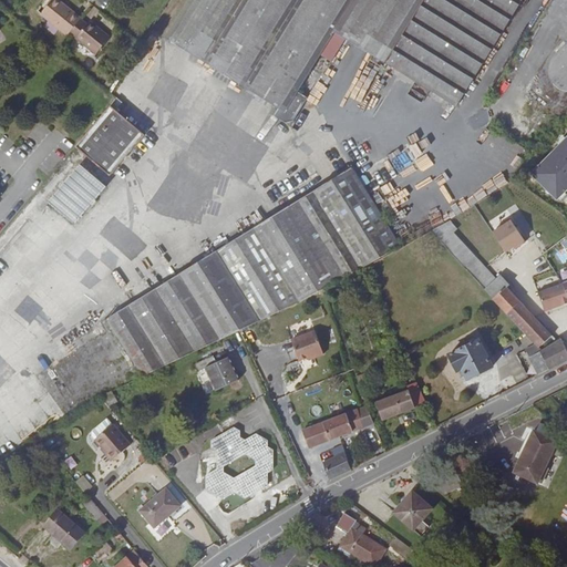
[(81,19),(58,0),(51,0),(41,13),(68,35),(70,32),(81,19)]
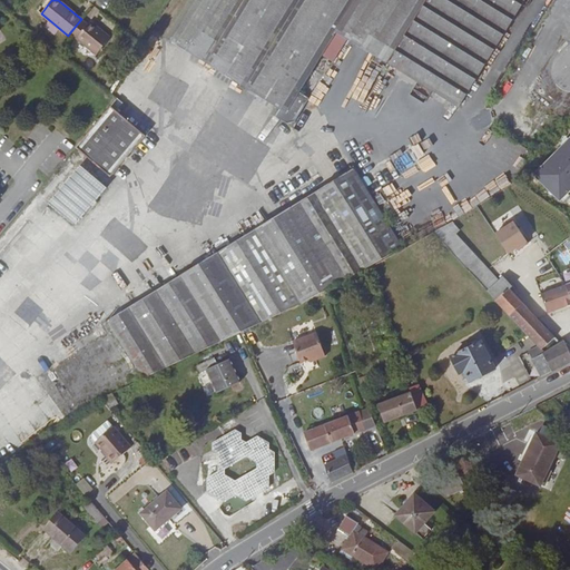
[(189,0),(167,38),(281,107),(275,116),(287,124),(295,121),(310,98),(300,91),(322,55),(334,61),(347,38),(460,107),(524,0),(189,0)]
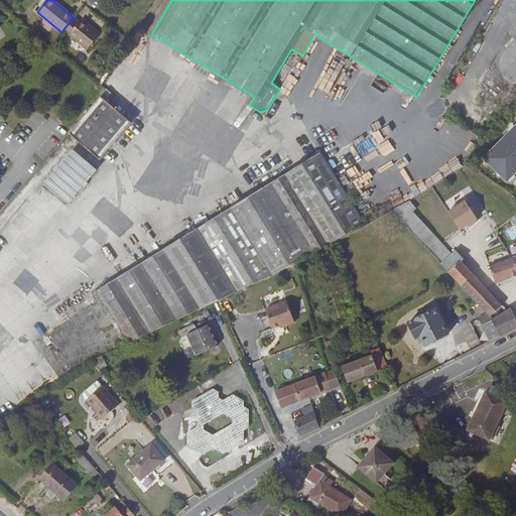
[(88,49),(100,34),(82,19),(80,22),(74,17),(63,29),(88,49)]
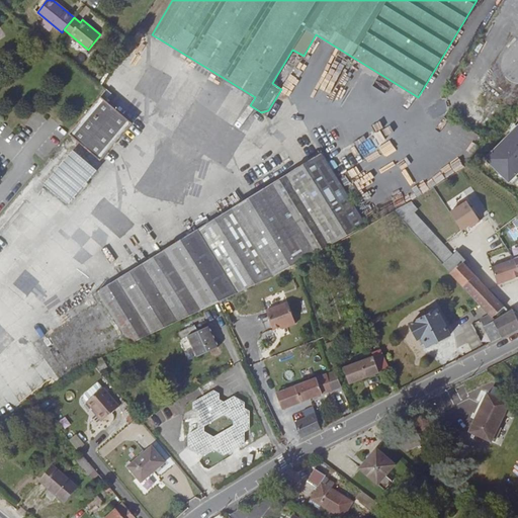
[(514,97),(517,93),(517,38),(487,74),(514,97)]
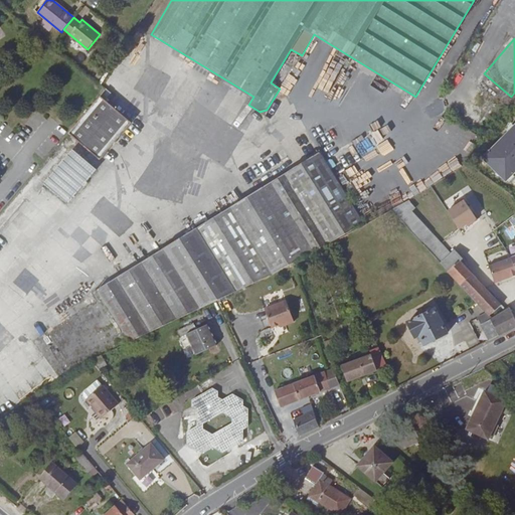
[(105,100),(112,92),(106,89),(106,90),(101,96),(105,100)]
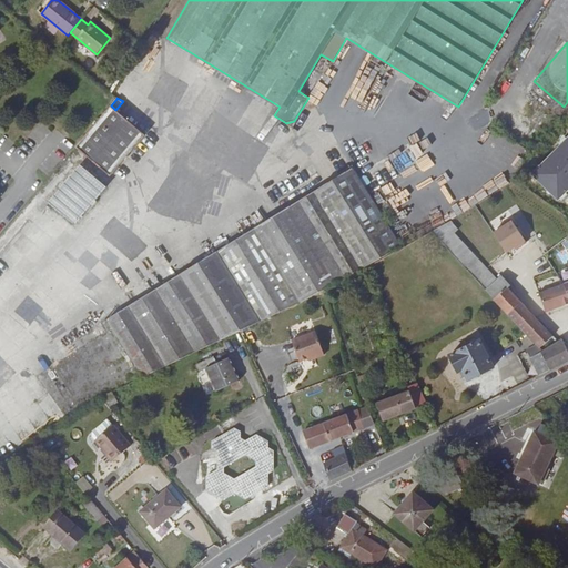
[(111,175),(145,135),(110,105),(77,146),(111,175)]
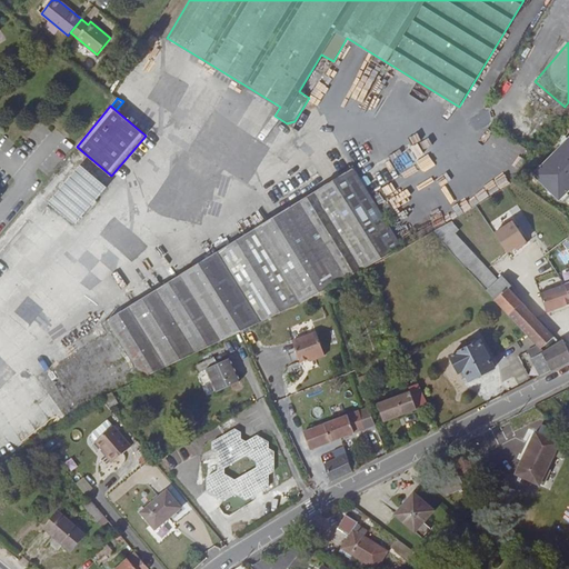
[(362,106),(359,112),(372,119),(376,112),(362,106)]
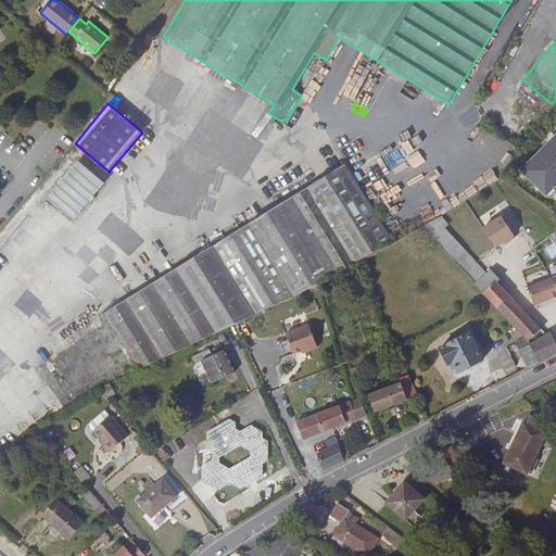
[(555,135),(521,171),(546,196),(555,185),(555,135)]
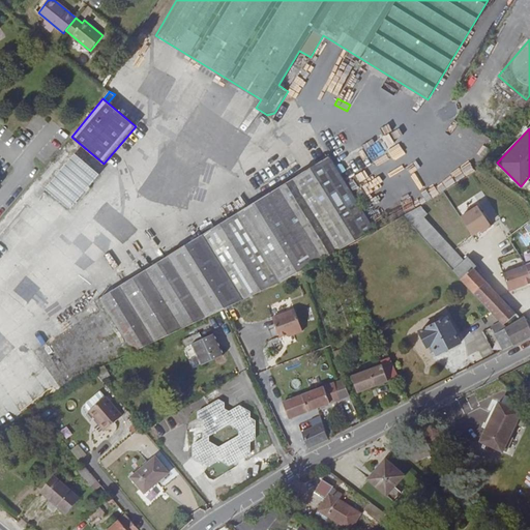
[(469,157),(473,146),(460,141),(455,152),(469,157)]
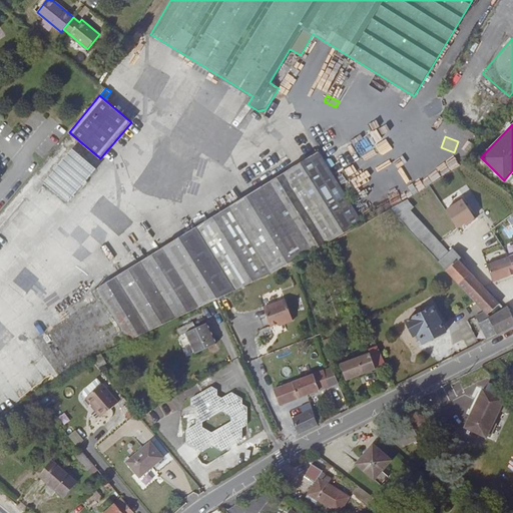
[(73,148),(44,182),(67,202),(96,168),(73,148)]
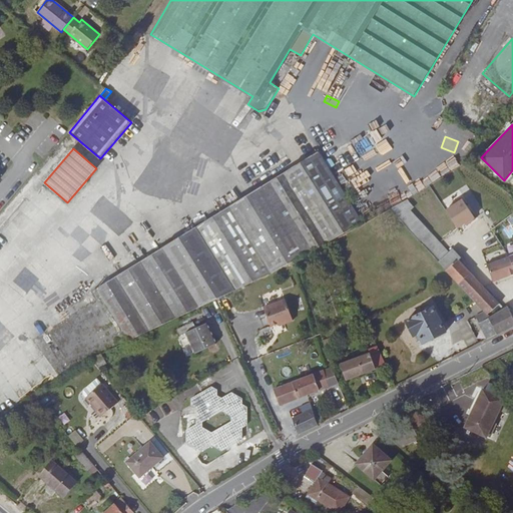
[(97,289),(129,341),(218,299),(262,278),(296,261),(298,260),(313,250),(330,242),(364,223),(332,172),(319,151),(97,289)]
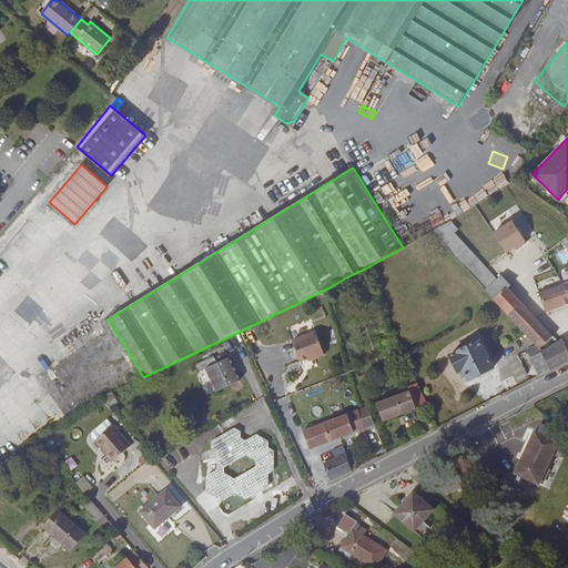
[(223,196),(227,178),(219,175),(214,194),(223,196)]
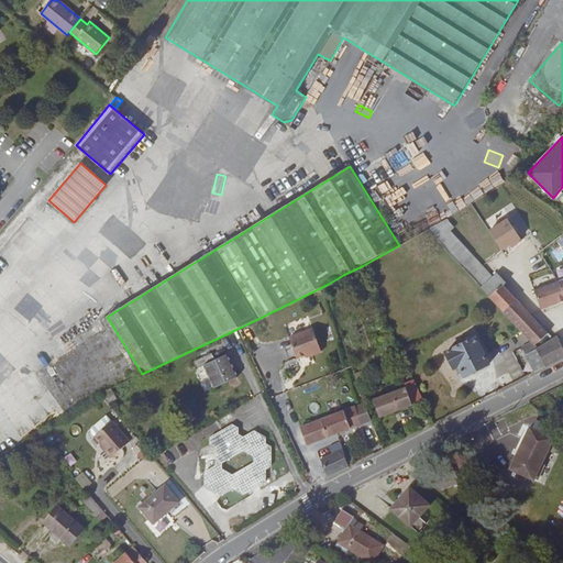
[(217,212),(216,201),(203,202),(205,213),(217,212)]
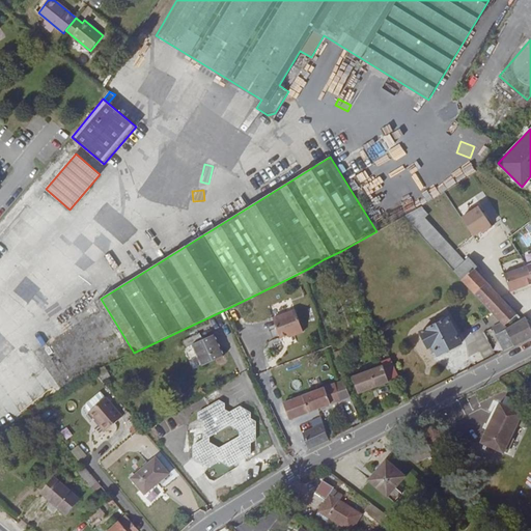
[(437,197),(427,203),(429,206),(436,203),(436,204),(441,201),(437,197)]
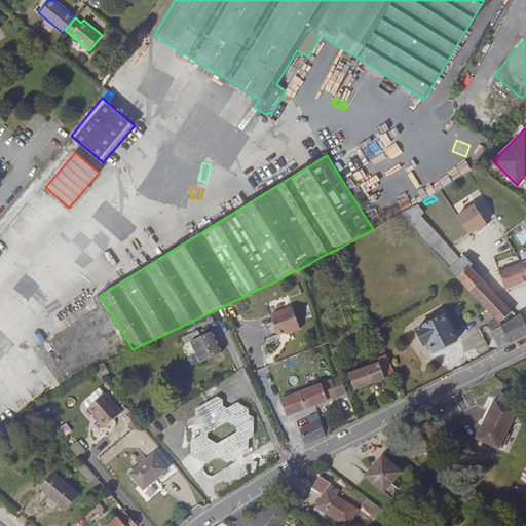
[(457,216),(470,234),(477,229),(479,231),(488,224),(474,202),(465,209),(466,210),(457,216)]
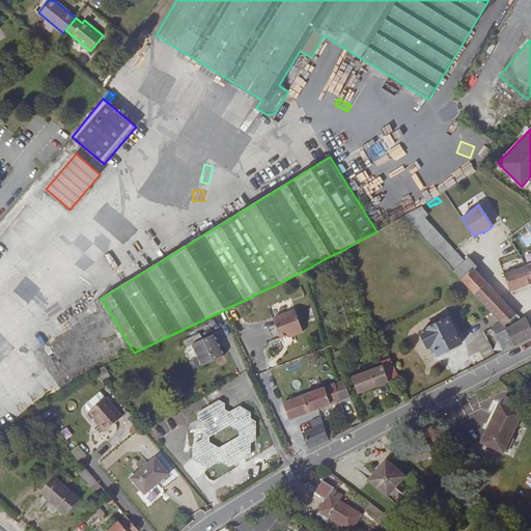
[(403,216),(502,323),(507,329),(521,319),(503,301),(500,297),(475,270),(477,267),(470,258),(465,262),(425,218),(428,215),(422,206),(421,206),(403,216)]
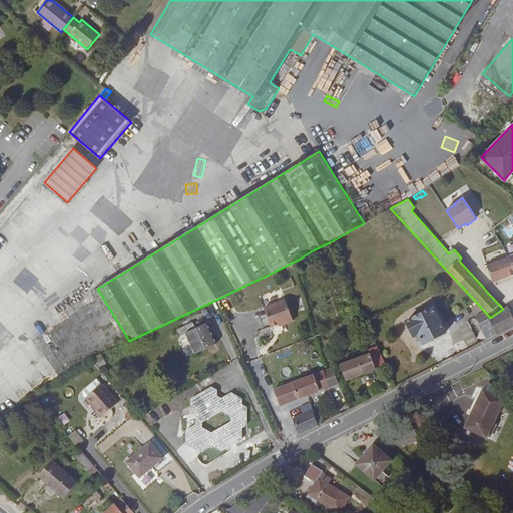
[(313,250),(298,260),(301,265),(307,262),(309,265),(318,260),(313,250)]
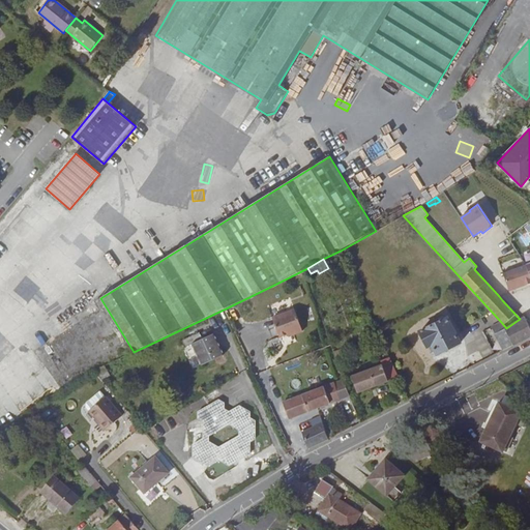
[(529,273),(527,265),(503,274),(506,282),(508,288),(509,292),(529,283),(529,273)]
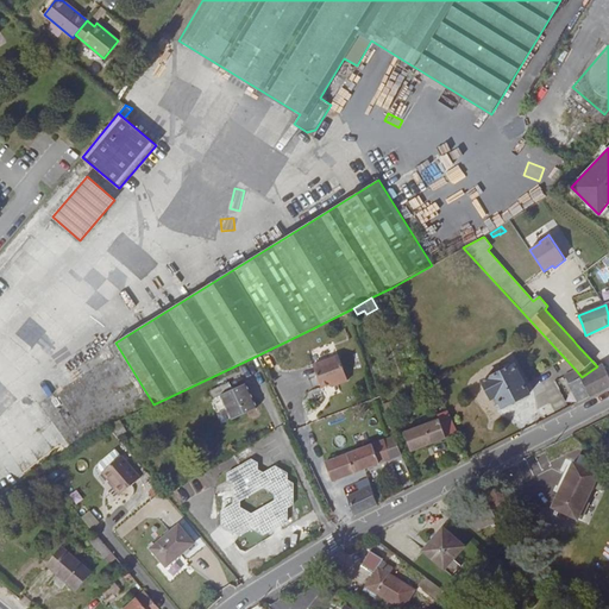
[(14,336),(31,349),(45,331),(29,318),(14,336)]
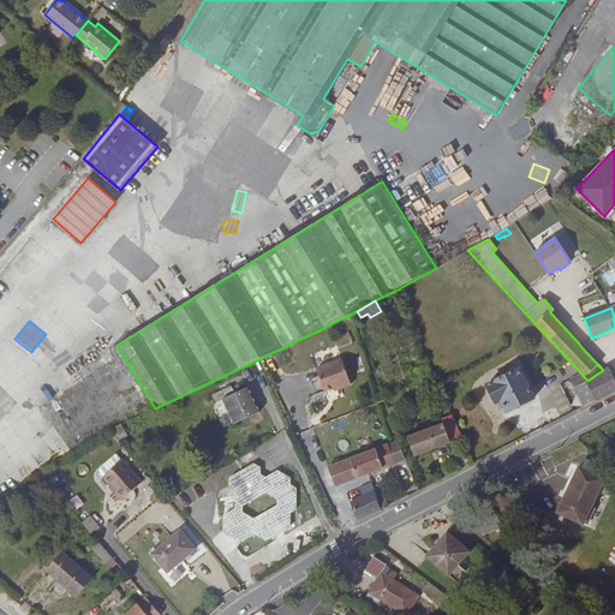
[(351,384),(342,359),(316,369),(324,392),(340,386),(341,388),(351,384)]
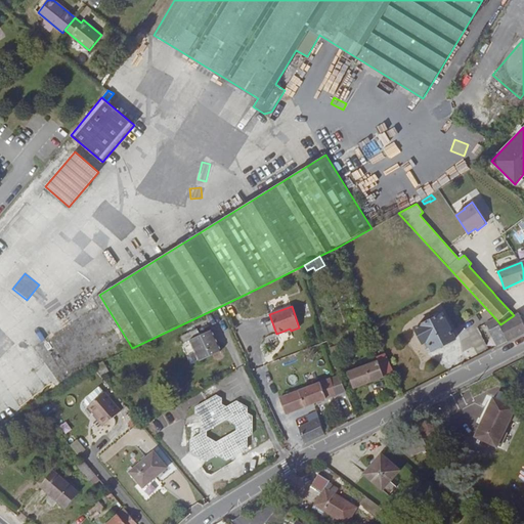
[(497,346),(523,333),(523,323),(519,312),(514,315),(500,324),(495,318),(485,323),(497,346)]
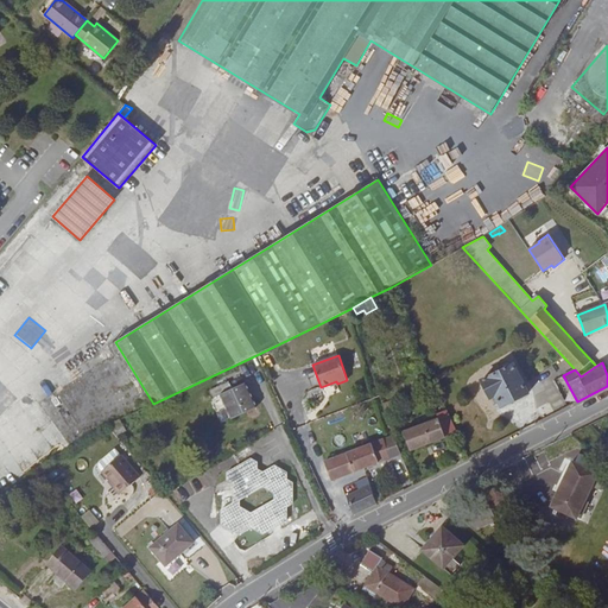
[(513,365),(481,380),(491,398),(495,396),(501,407),(529,394),(513,365)]
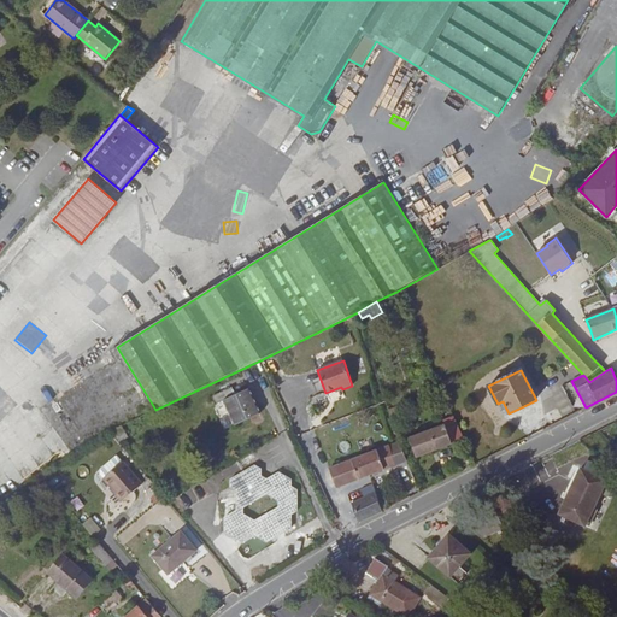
[(236,395),(233,387),(213,397),(217,404),(224,400),(236,425),(260,413),(248,389),(236,395)]
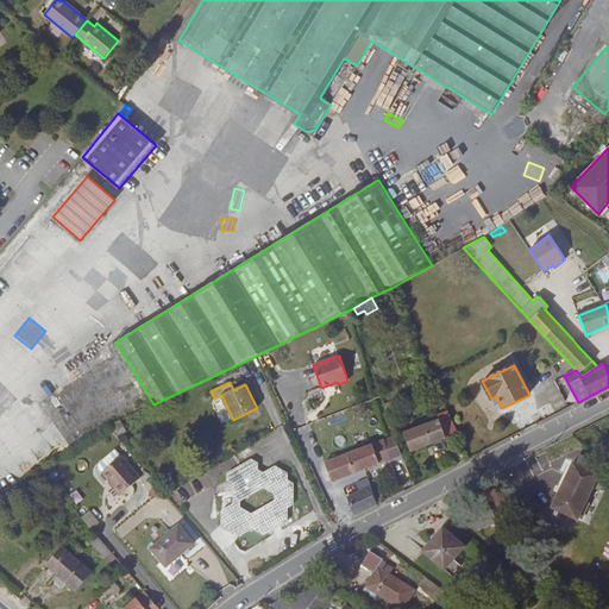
[(397,409),(394,401),(384,405),(387,413),(397,409)]
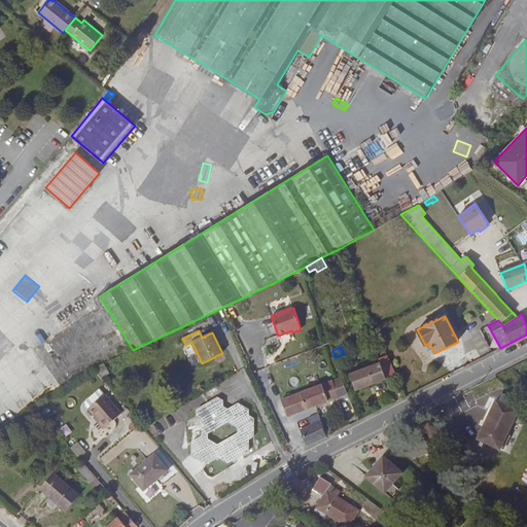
[(355,390),(396,375),(387,355),(379,358),(381,363),(349,375),(355,390)]
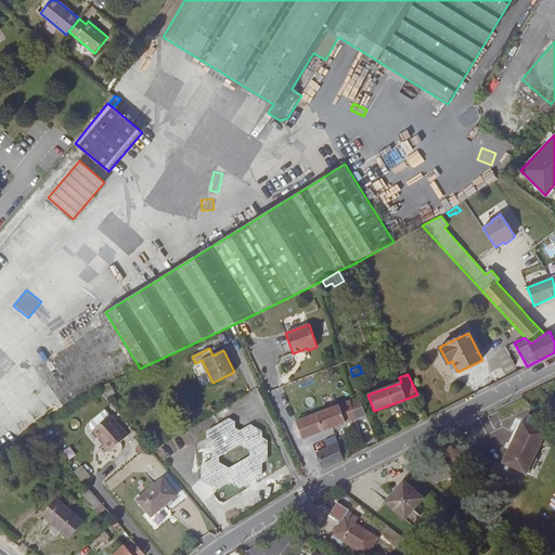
[(108,383),(101,387),(107,398),(115,394),(108,383)]
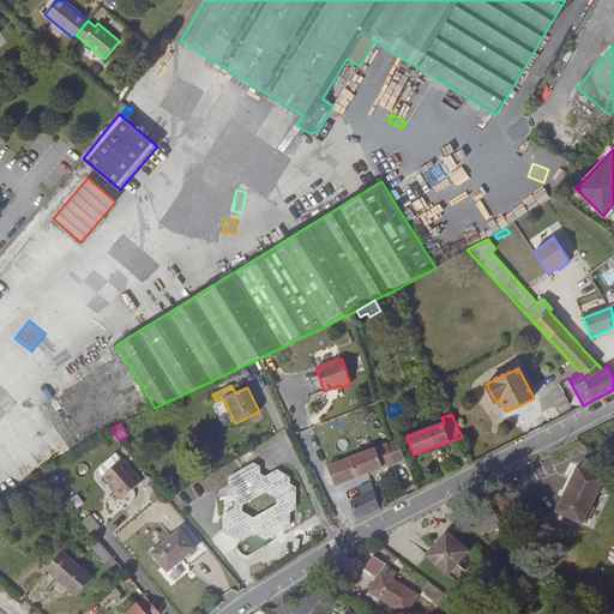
[(398,439),(327,467),(335,485),(405,459),(398,439)]
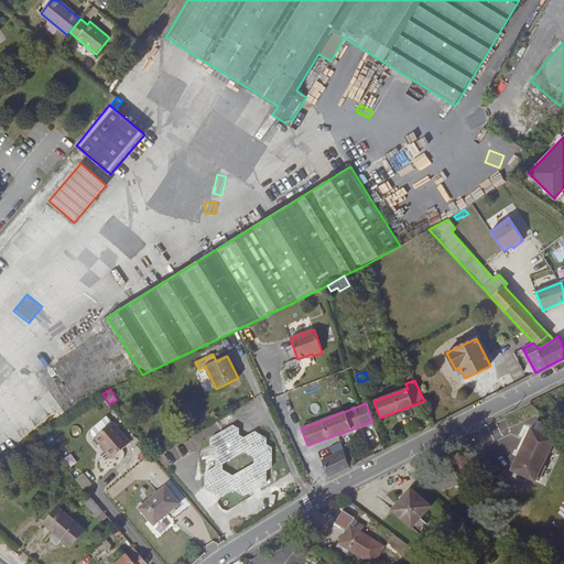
[(130,443),(114,422),(95,436),(112,457),(130,443)]
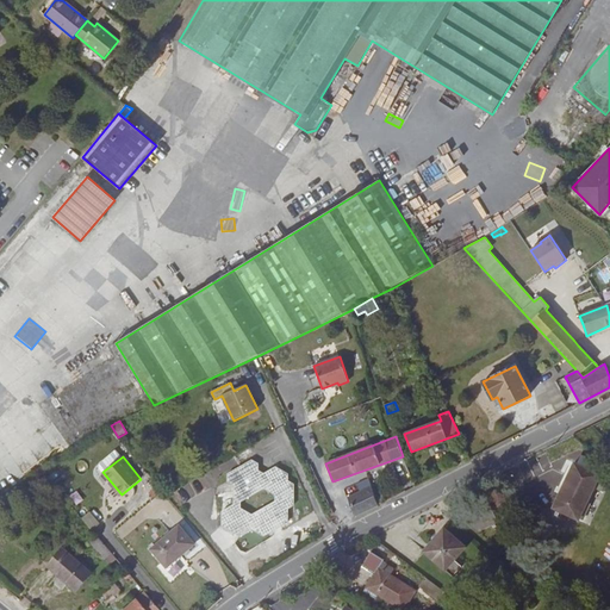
[(277,467),(263,474),(259,471),(257,462),(253,460),(228,473),(228,481),(234,484),(234,504),(222,511),(222,526),(241,536),(253,529),(265,536),(271,533),(271,526),(277,522),(282,526),(288,522),(288,509),(294,504),(293,484),(288,480),(288,473),(277,467)]
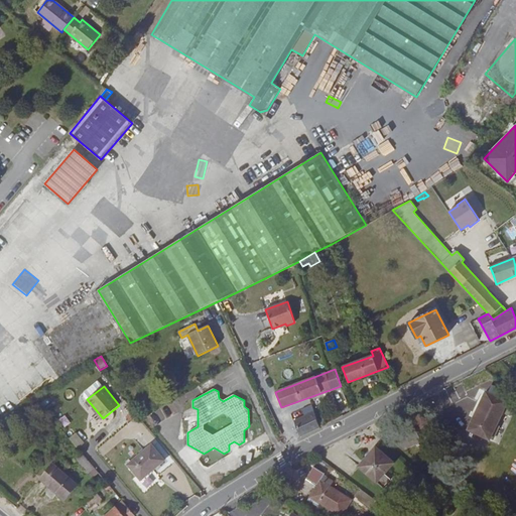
[(499,398),(486,391),(468,429),(490,440),(491,437),(493,439),(499,426),(497,425),(503,411),(510,415),(514,405),(510,403),(512,398),(502,392),(499,398)]
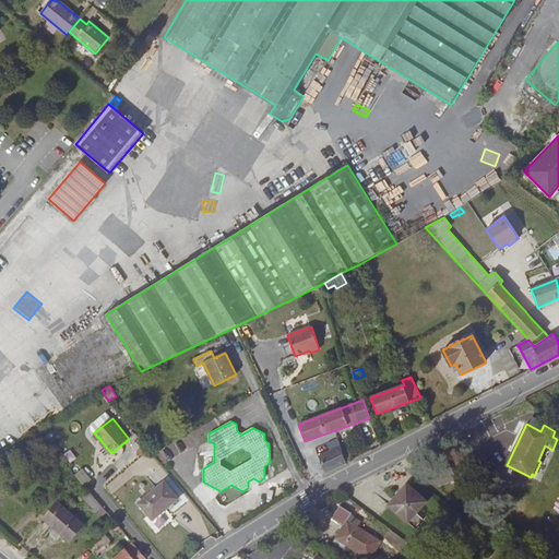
[(324,473),(346,464),(341,445),(319,455),(324,473)]
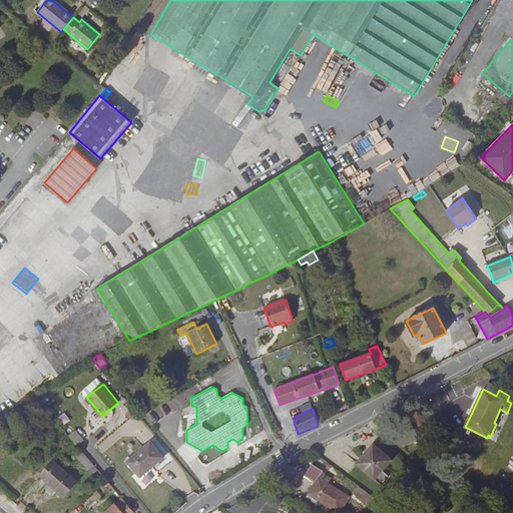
[(403,447),(419,439),(412,426),(391,436),(403,447)]
